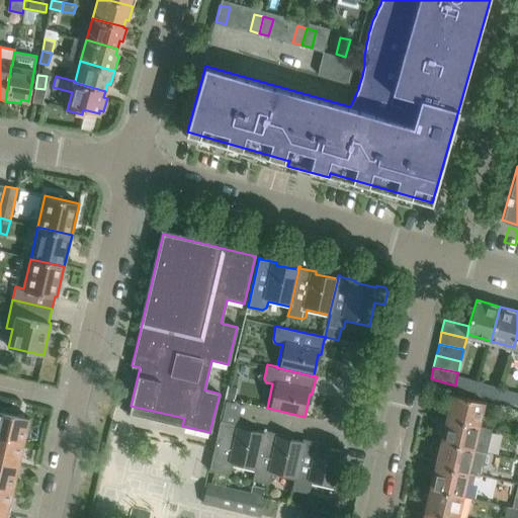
[(457,374),(455,385),(467,390),(470,378),(457,374)]
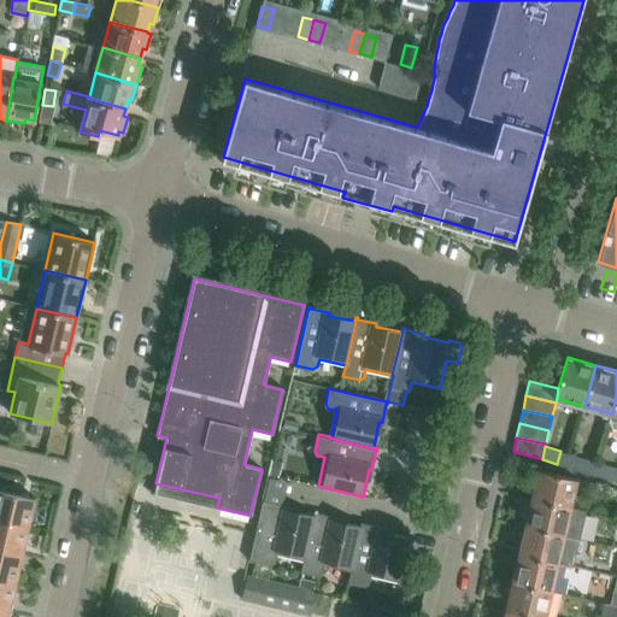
[(582,457),(577,470),(592,475),(597,462),(582,457)]
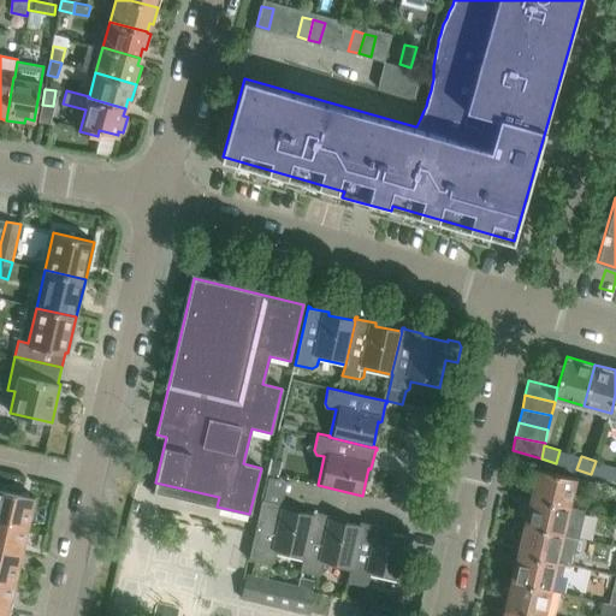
[(596,461),(591,474),(606,478),(611,465),(596,461)]
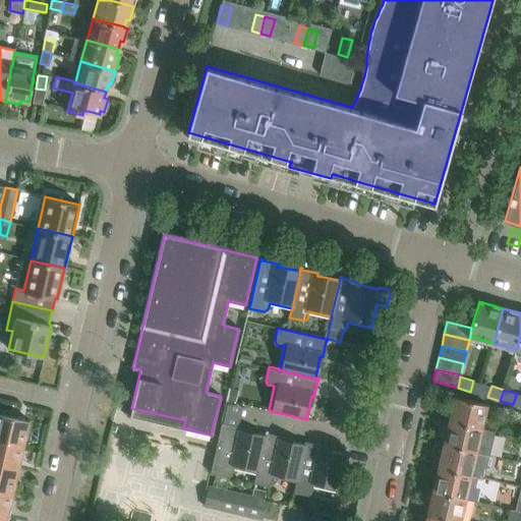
[(483,427),(488,405),(454,397),(449,420),(483,428),(483,427)]
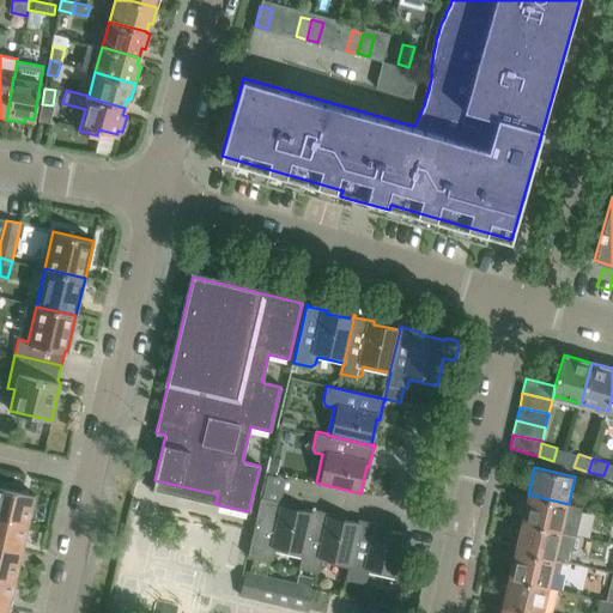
[(0,515),(28,522),(35,493),(0,486),(0,515)]
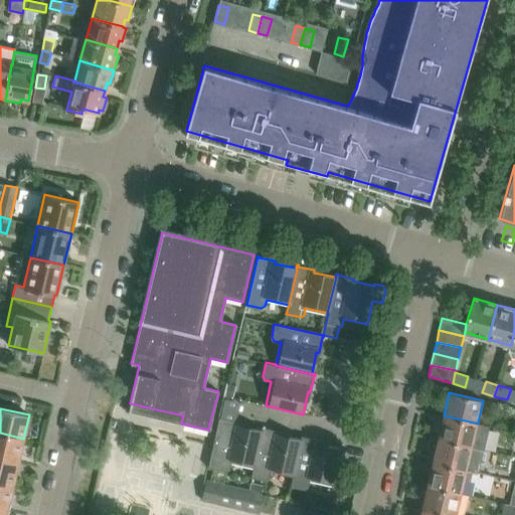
[(484,449),(489,426),(489,425),(478,422),(478,423),(444,415),(438,440),(472,447),(484,449)]
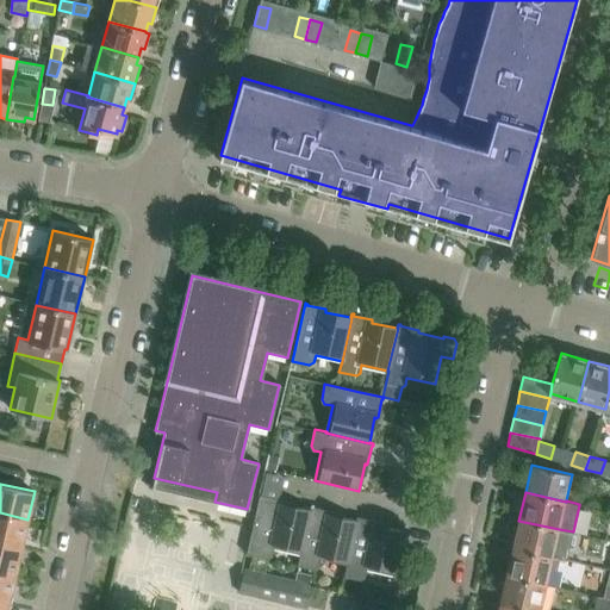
[(298,553),(307,510),(285,504),(285,503),(284,502),(261,496),(260,495),(247,553),(268,558),(273,555),(274,547),(298,553)]
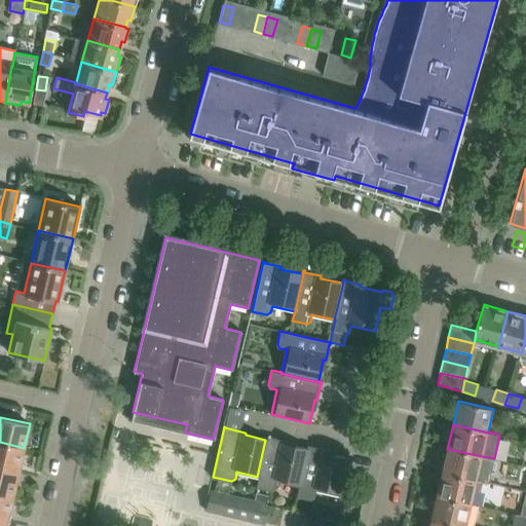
[(298,486),(306,449),(286,444),(286,443),(285,442),(269,438),(269,437),(267,437),(267,440),(265,440),(257,477),(260,478),(257,487),(272,490),(275,487),(276,481),(298,486)]
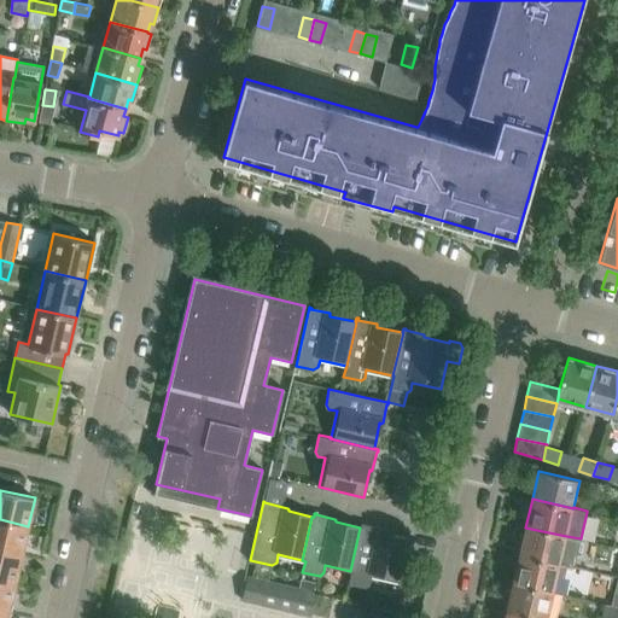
[(0,549),(22,555),(28,526),(0,519),(0,549)]
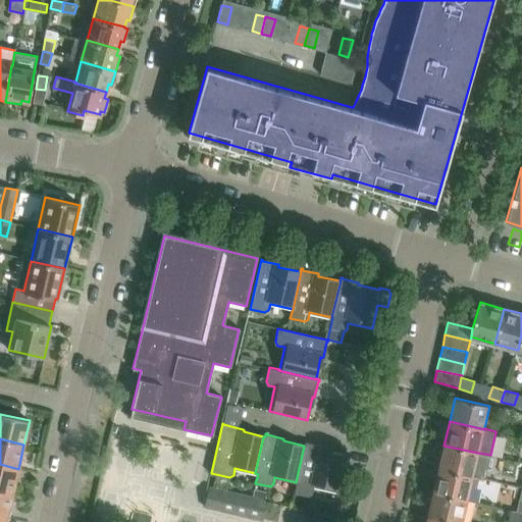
[(304,446),(296,482),(298,482),(295,491),(309,496),(312,492),(314,487),(337,492),(346,455),(345,454),(345,455),(323,450),(323,449),(322,447),(307,444),(307,442),(305,442),(304,446)]
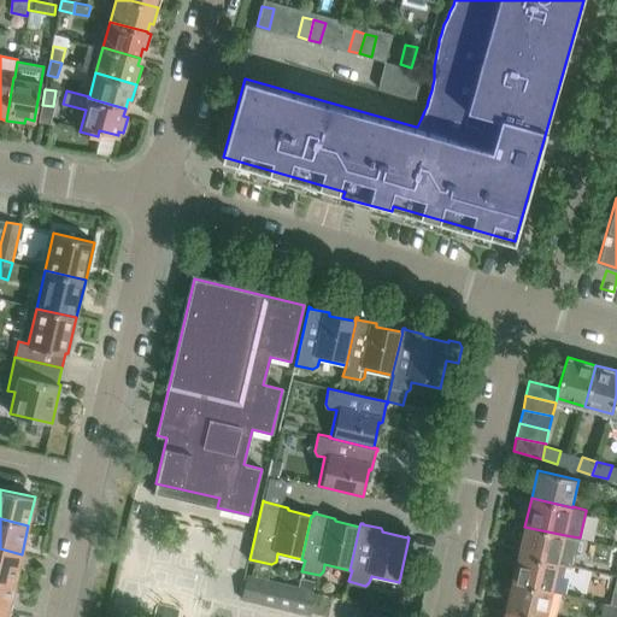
[(524,527),(518,554),(566,565),(574,566),(580,538),(565,535),(524,527)]
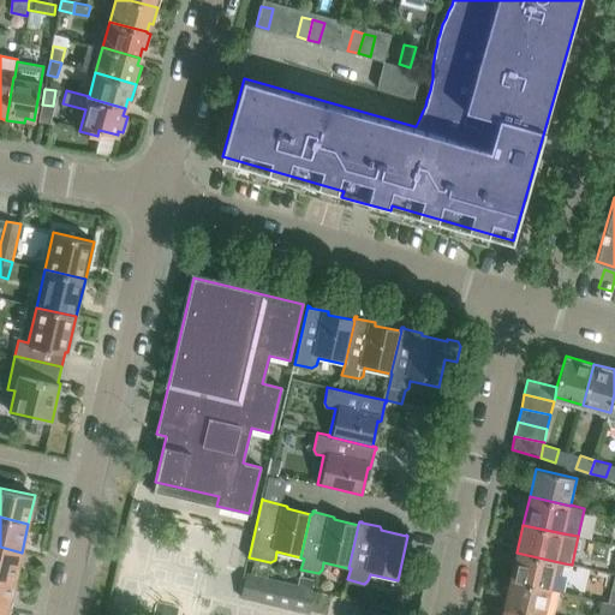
[(0,577),(15,580),(22,553),(0,547),(0,577)]
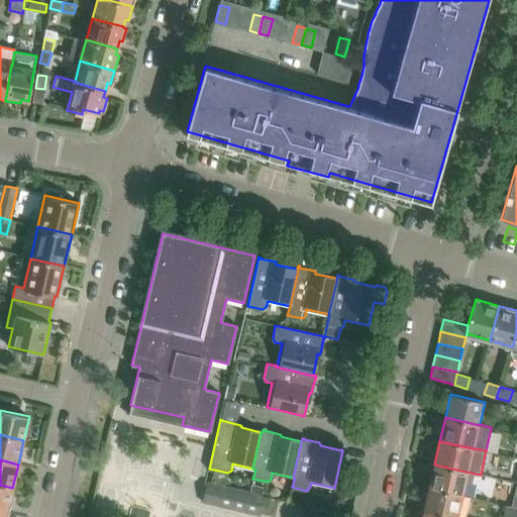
[(473,482),(475,474),(434,464),(429,488),(462,495),(467,481),(473,482)]
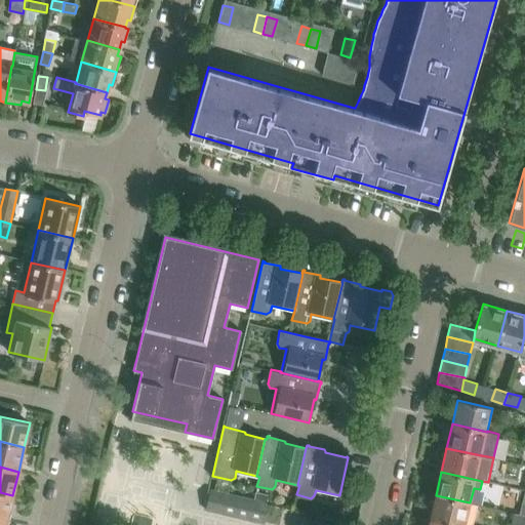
[(252,497),(209,487),(204,510),(265,523),(269,506),(270,501),(266,500),(252,497)]
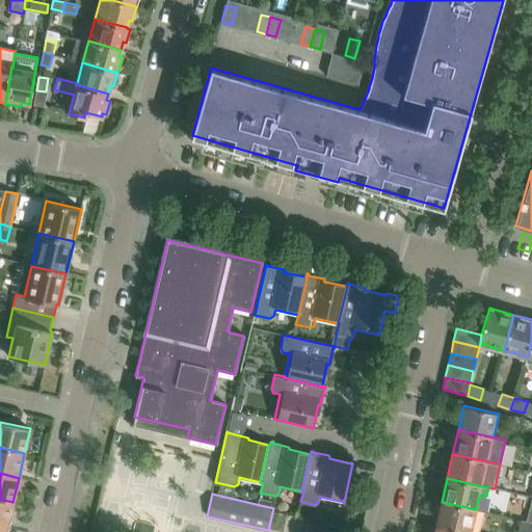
[(258,497),(256,504),(269,507),(271,500),(258,497)]
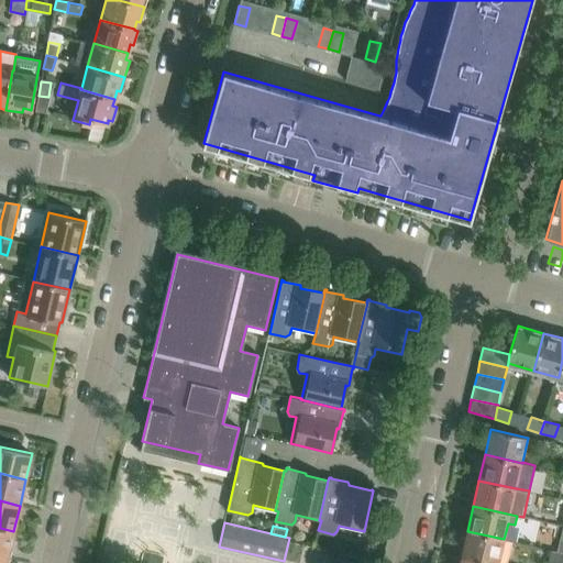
[(0,554),(8,556),(13,531),(0,528),(0,554)]
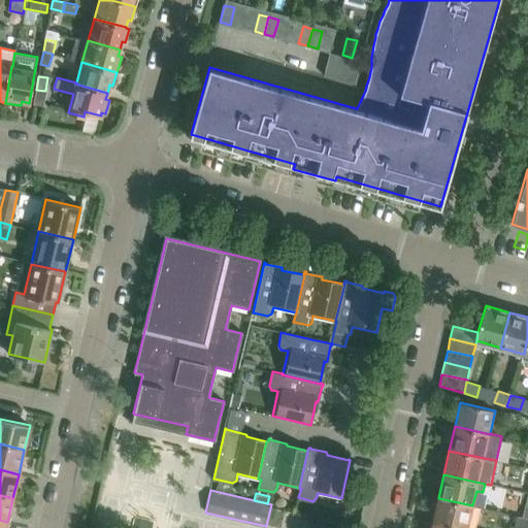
[(467,527),(472,505),(438,498),(433,522),(461,527),(467,527)]
